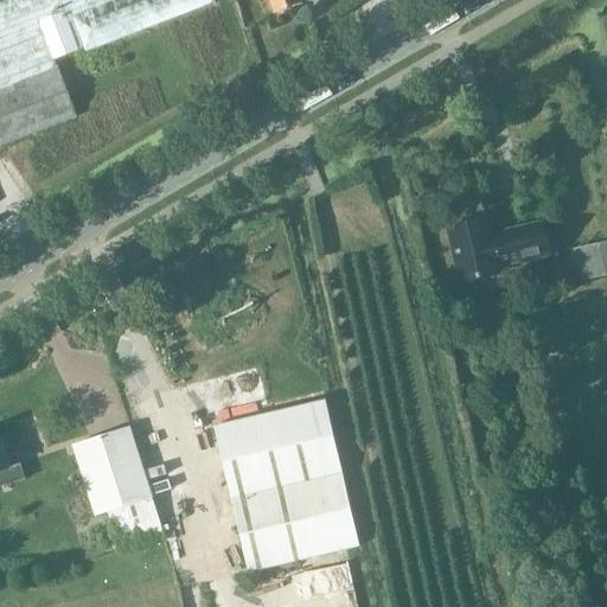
[(55,61),(85,49),(87,52),(215,2),(213,0),(0,0),(0,59),(46,42),(55,61)]
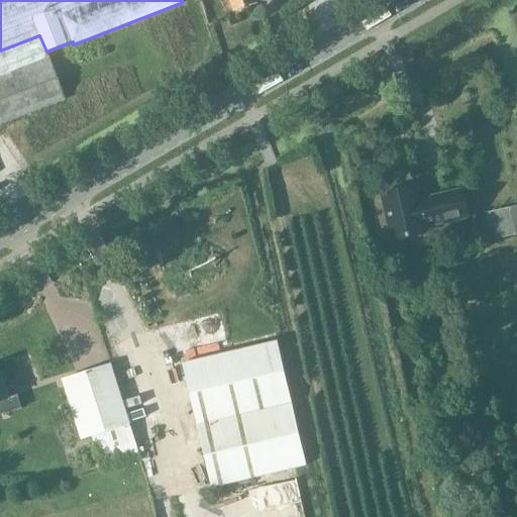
[(229,0),(234,12),(257,3),(256,0),(229,0)]
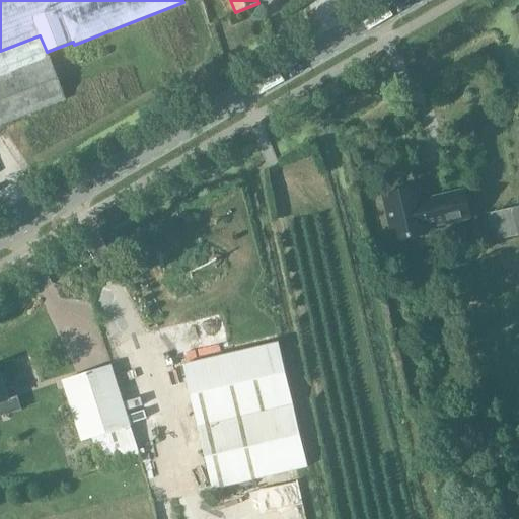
[(47,52),(40,35),(0,51),(0,125),(65,100),(47,52)]
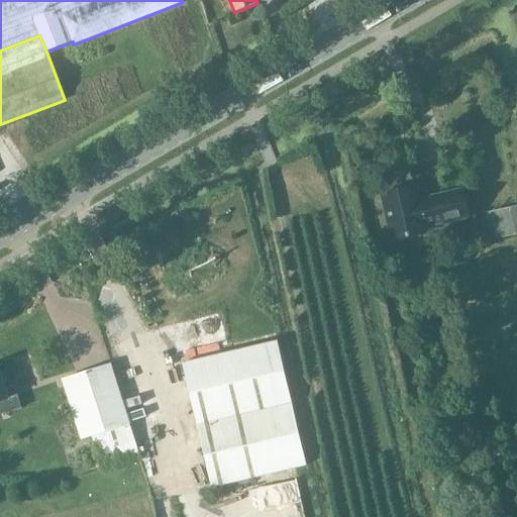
[(476,156),(458,163),(467,179),(483,172),(476,156)]
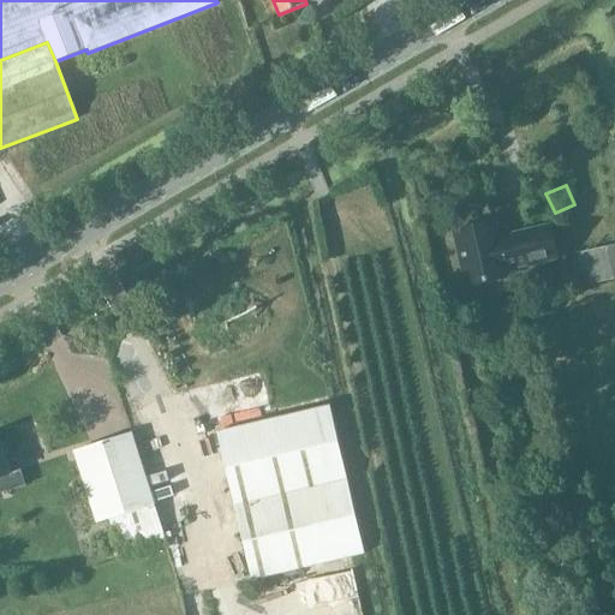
[(497,243),(493,224),(454,232),(467,287),(506,279),(503,270),(557,258),(550,227),(506,237),(507,240),(497,243)]
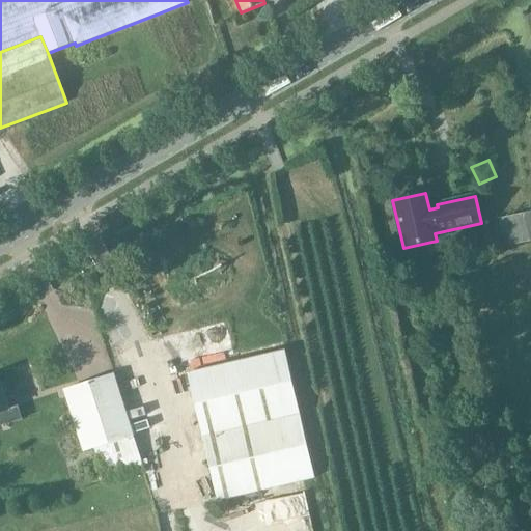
[(530,242),(530,212),(501,219),(507,247),(530,242)]
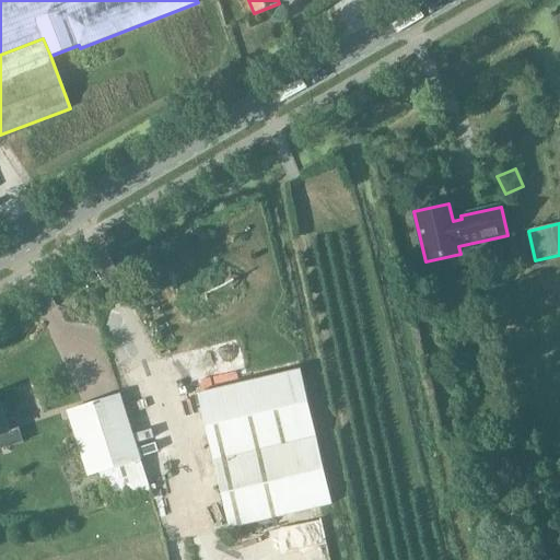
[(119,289),(73,307),(78,318),(61,325),(83,378),(119,364),(112,347),(139,336),(119,289)]
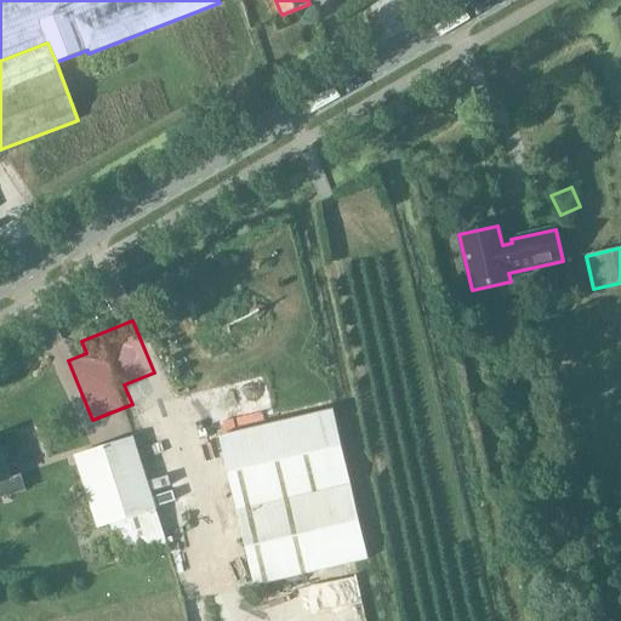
[(255,587),(366,562),(334,414),(221,439),(255,587)]
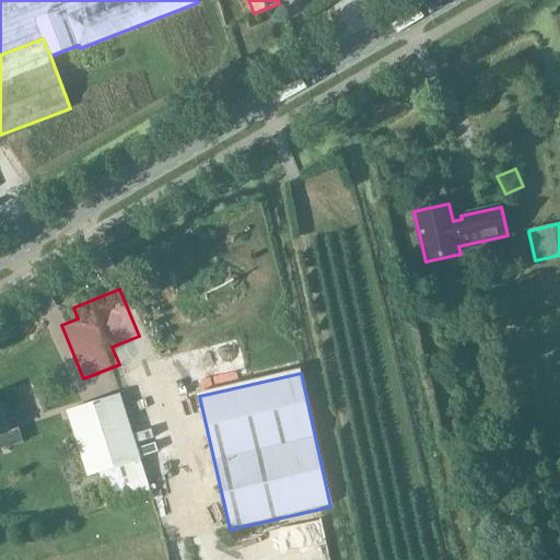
[(112,511),(152,498),(121,397),(70,412),(91,477),(101,475),(112,511)]
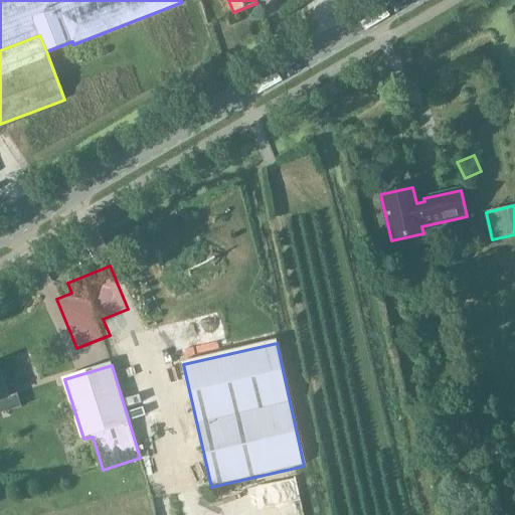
[(0,413),(20,408),(17,395),(8,398),(0,369),(0,413)]
